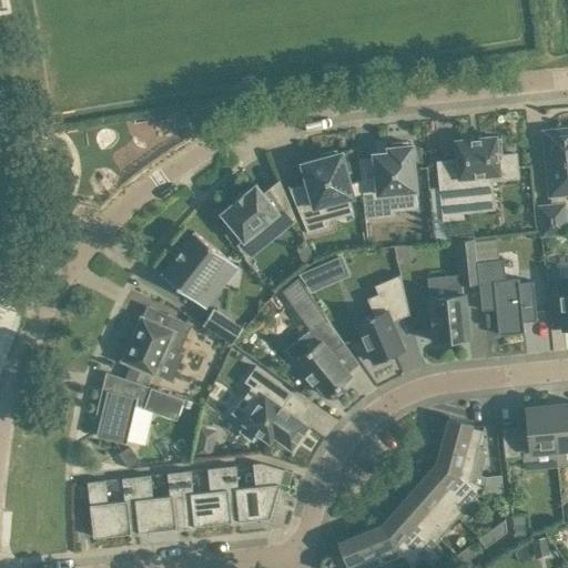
[(546,137),(545,137),(550,194),(567,192),(567,127),(553,129),(553,131),(546,137)]
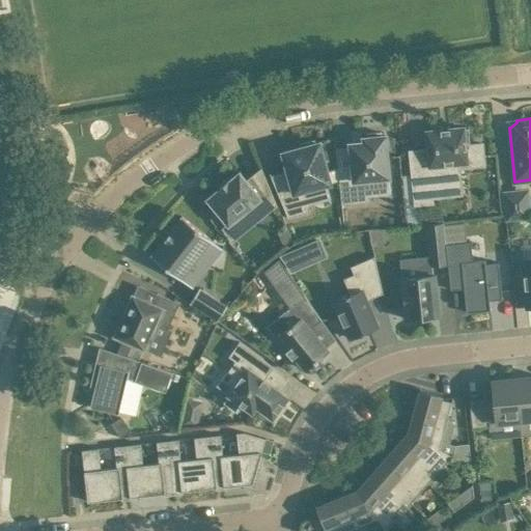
[(38,128),(14,127),(12,127),(11,137),(14,137),(38,138),(38,128)]
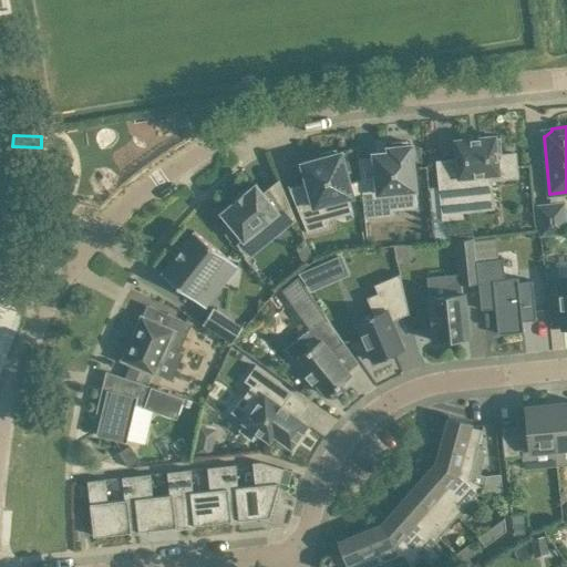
[(495,135),(455,138),(457,157),(437,161),(443,217),(462,216),(461,209),(493,206),(490,178),(517,175),(515,153),(497,154),(496,151),(501,151),(498,137),(495,137),(495,135)]
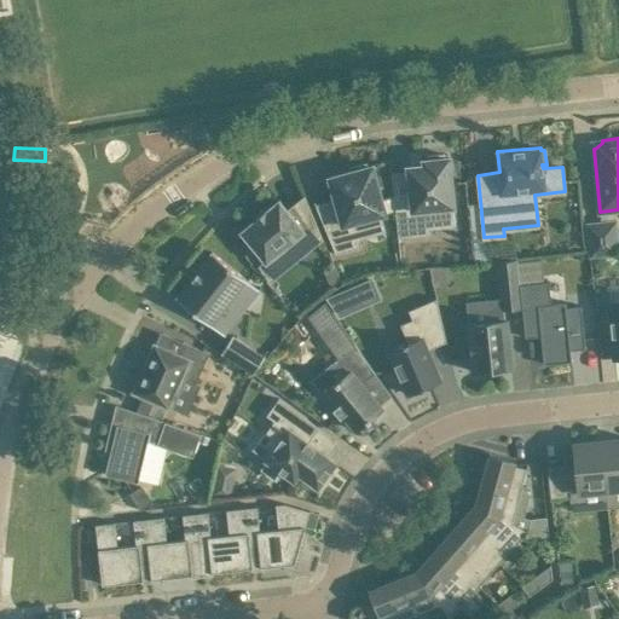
[(408,166),(409,169),(411,194),(394,195),(398,237),(429,233),(428,215),(433,215),(433,207),(453,206),(449,157),(444,157),(444,154),(428,155),(428,158),(424,160),(424,165),(408,166)]
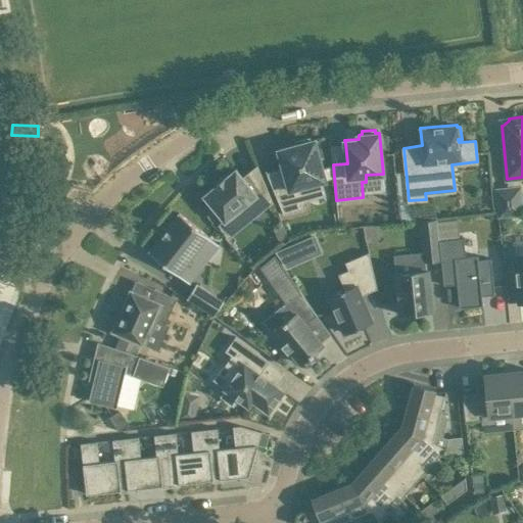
[(305,184),(321,180),(323,180),(319,164),(321,163),(315,139),(311,140),(310,137),(295,141),(296,144),(279,149),(284,168),(268,172),(267,170),(266,170),(284,215),(304,208),(305,184)]
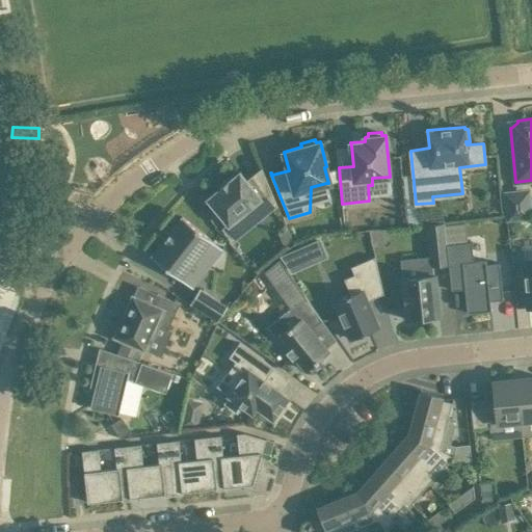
[(241,173),(240,170),(229,181),(228,180),(218,187),(219,188),(209,197),(209,196),(207,197),(208,200),(209,198),(228,222),(229,224),(231,223),(230,222),(245,210),(253,220),(259,220),(277,205),(262,167),(246,180),(241,173)]
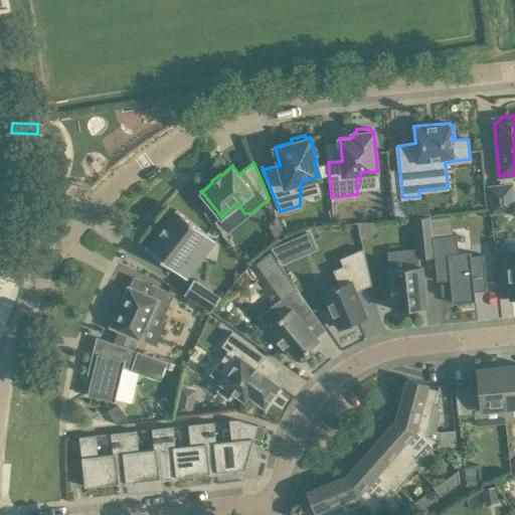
[(512,184),(488,186),(491,212),(514,210),(512,184)]
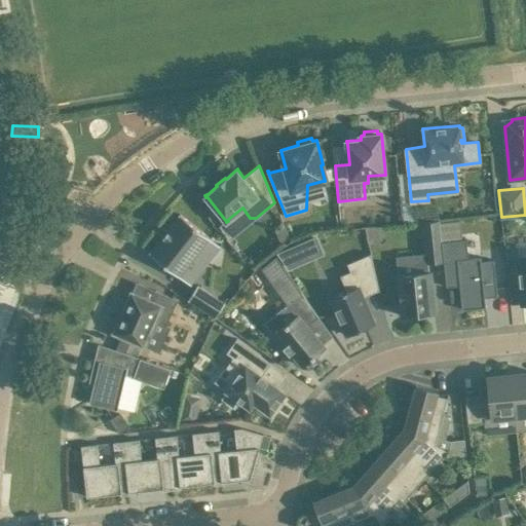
[(191,283),(210,260),(199,253),(211,237),(180,214),(179,215),(151,251),(150,251),(149,252),(191,285),(191,284),(191,283)]
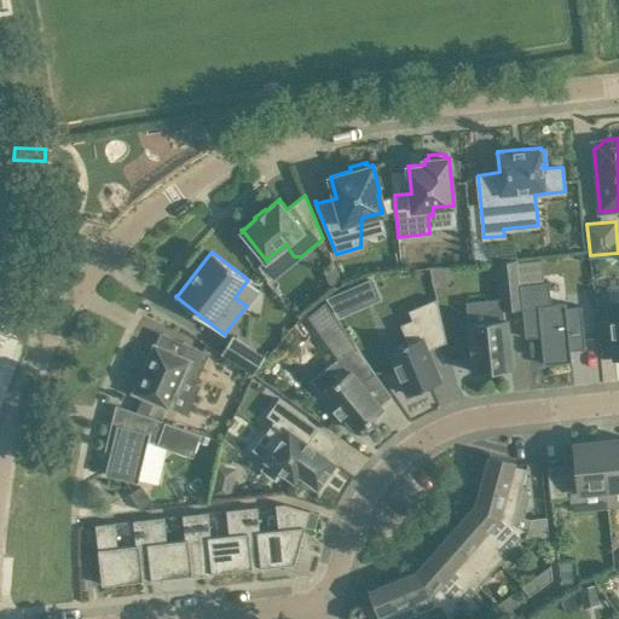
[(518,258),(498,260),(503,308),(522,306),(518,258)]
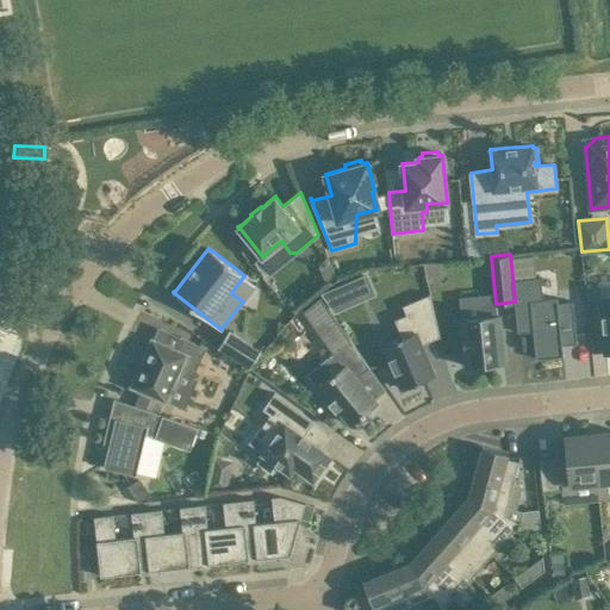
[(319,267),(325,279),(335,274),(330,262),(319,267)]
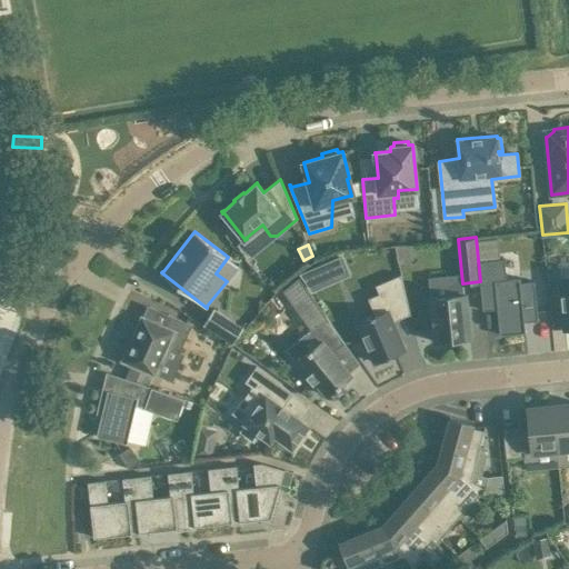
[(507,279),(505,258),(478,261),(483,309),(497,308),(500,335),(526,332),(525,321),(538,319),(533,280),(520,281),(520,277),(507,279)]
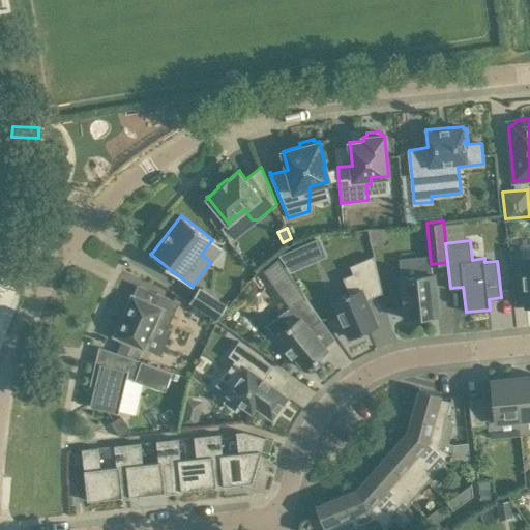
[(303,266),(295,247),(278,254),(290,271),(303,266)]
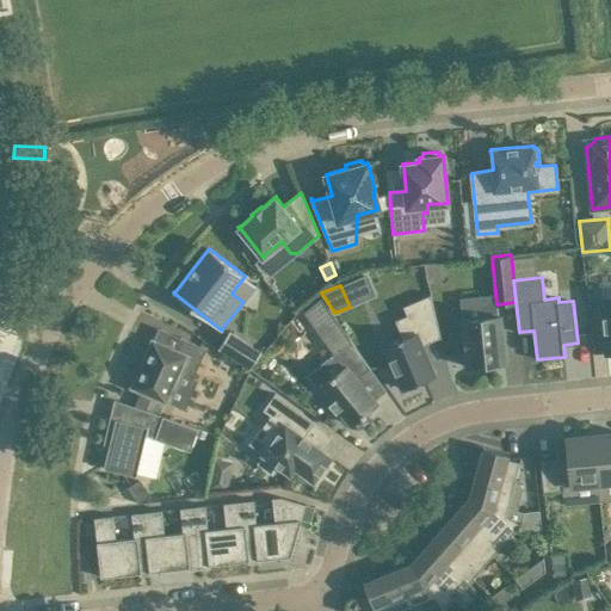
[(442,340),(432,298),(405,310),(408,319),(396,323),(405,341),(386,349),(405,393),(436,380),(423,349),(442,340)]
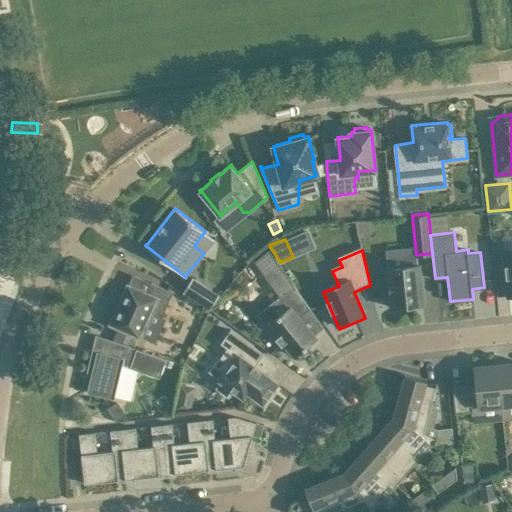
[(257,254),(243,267),(248,273),(263,260),(257,254)]
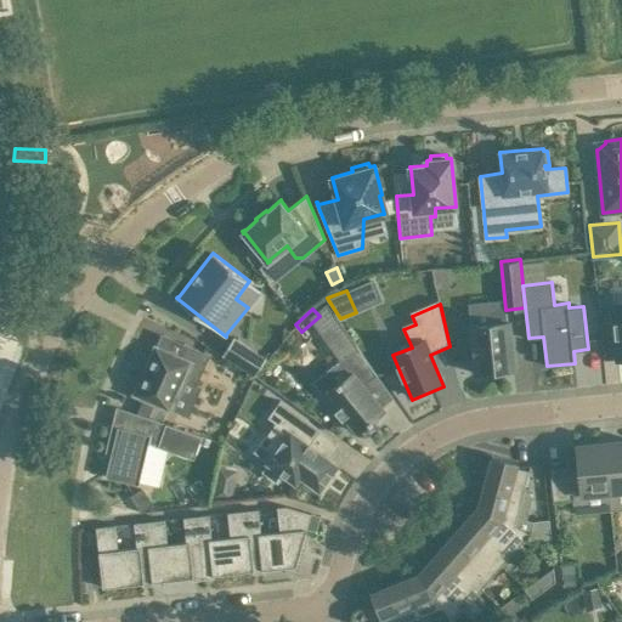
[(470,324),(475,373),(514,368),(509,321),(470,324)]
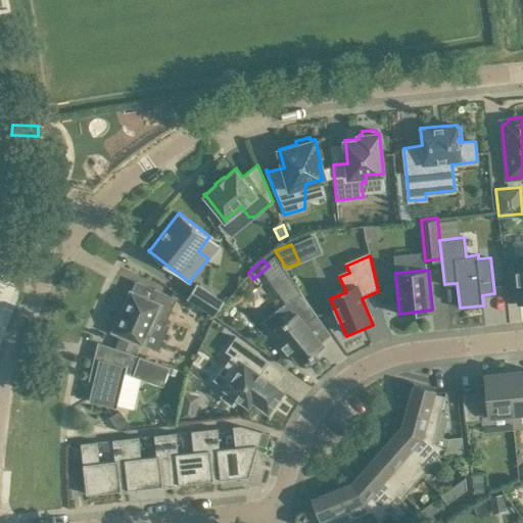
[(136,280),(131,291),(124,305),(123,306),(124,306),(121,315),(120,314),(120,315),(112,330),(129,337),(123,349),(136,354),(141,343),(142,343),(143,343),(154,318),(164,323),(165,323),(177,298),(154,288),(136,280)]
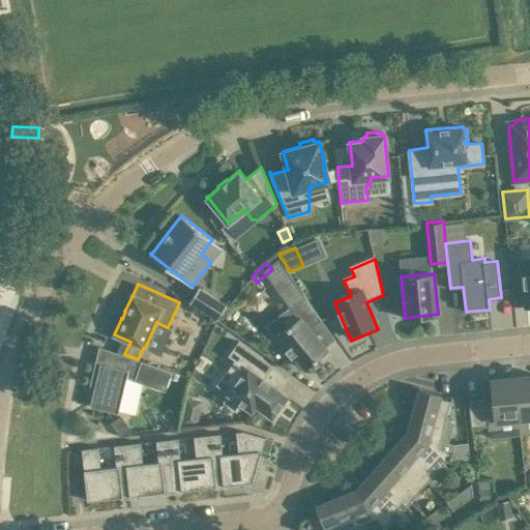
[(200,288),(199,287),(189,301),(190,302),(190,301),(216,318),(216,319),(217,319),(227,304),(226,304),(200,288)]
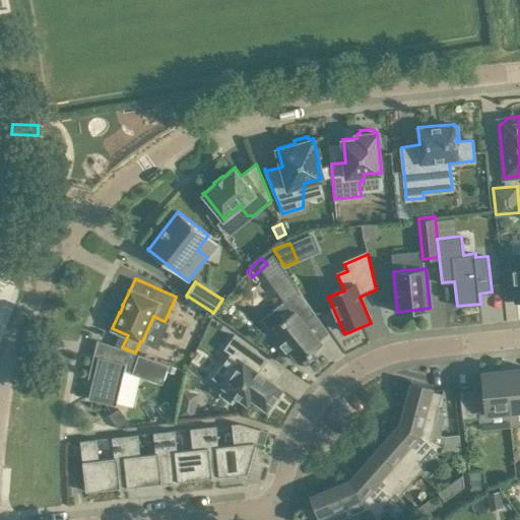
[(304,321),(315,312),(298,288),(279,304),(288,315),(270,329),(288,351),(290,350),(300,362),(303,359),(305,362),(315,353),(313,350),(322,342),(304,321)]
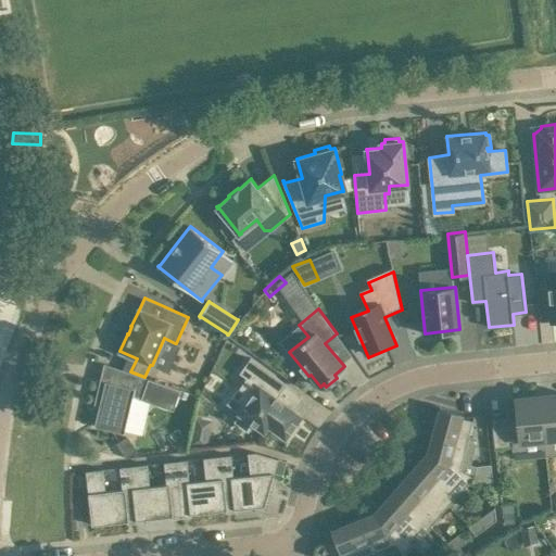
[(276,397),(286,383),(250,357),(240,373),(247,377),(238,389),(250,397),(239,413),(240,414),(235,420),(248,430),(253,424),(264,431),(268,425),(286,438),(289,432),(292,434),(301,424),(298,421),(301,416),(276,397)]
